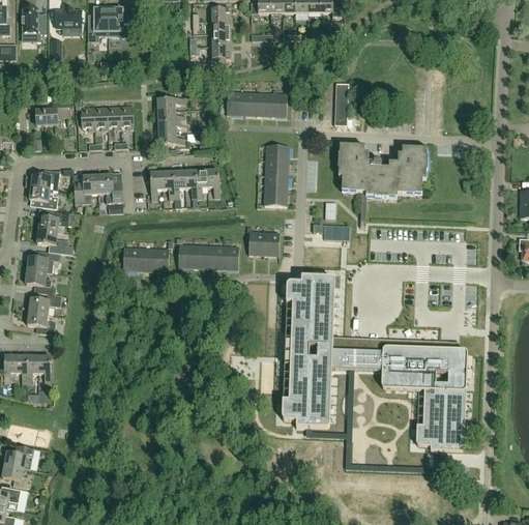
[(258,11),(270,11),(269,0),(258,0),(258,1),(258,11)]
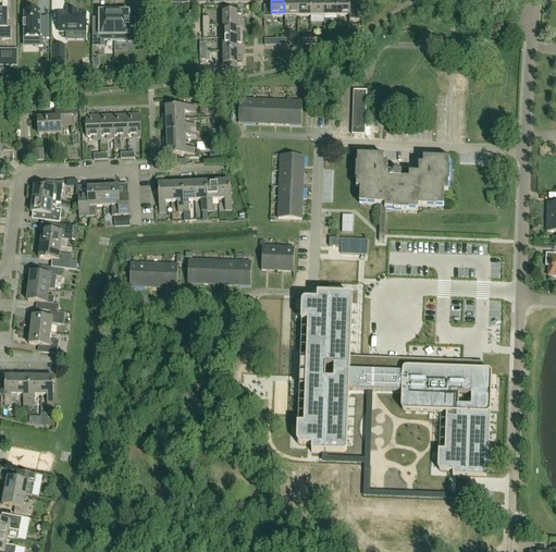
[(297,12),(296,0),(283,0),(284,12),(297,12)]
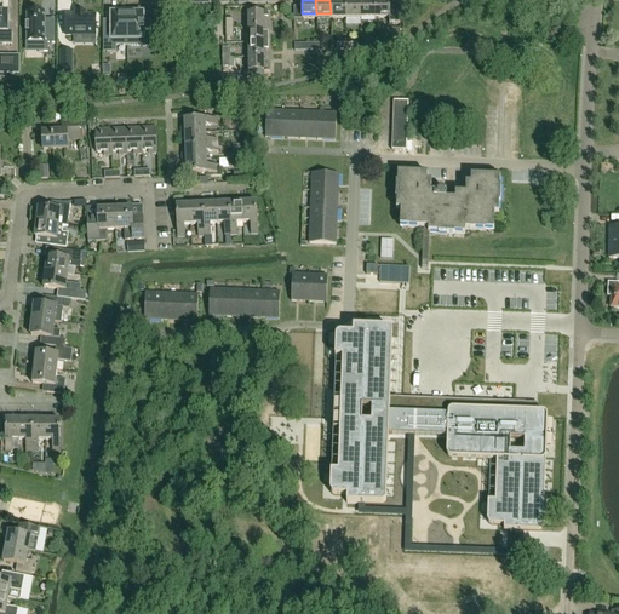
[(345,13),(344,0),(330,0),(331,13),(345,13)]
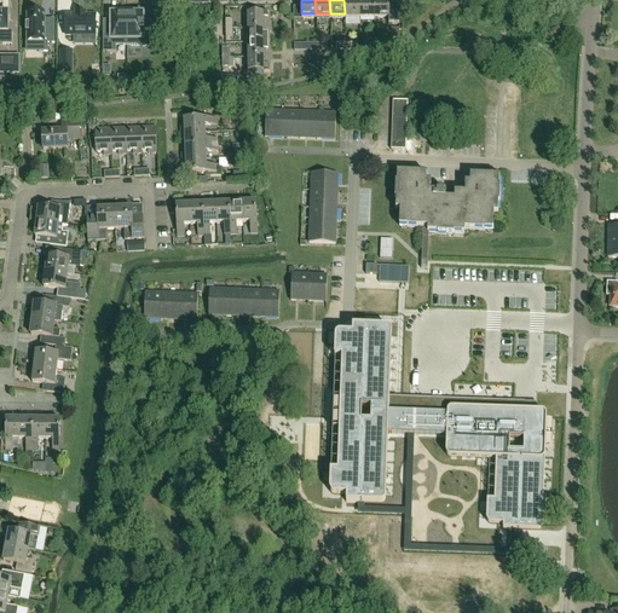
[(359,13),(358,0),(344,0),(345,13),(359,13)]
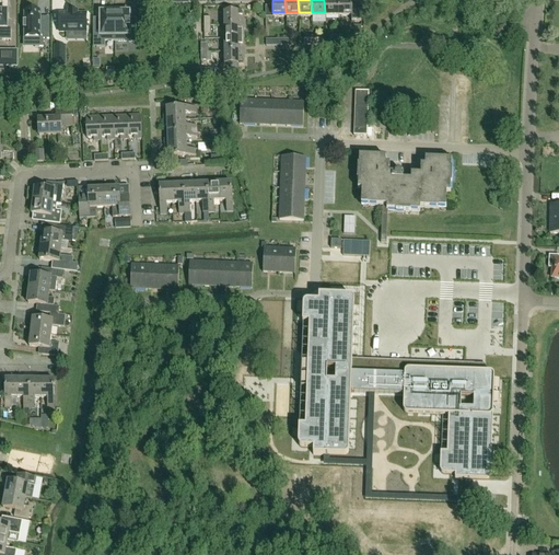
[(338,12),(337,0),(324,0),(325,12),(338,12)]
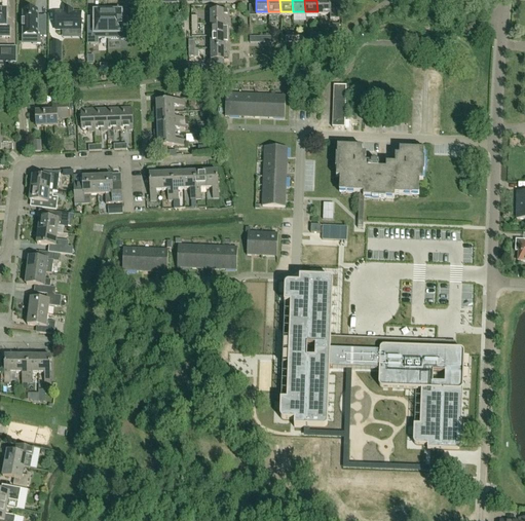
[(338,1),(330,1),(330,0),(316,0),(317,11),(330,11),(330,16),(338,16),(338,1)]
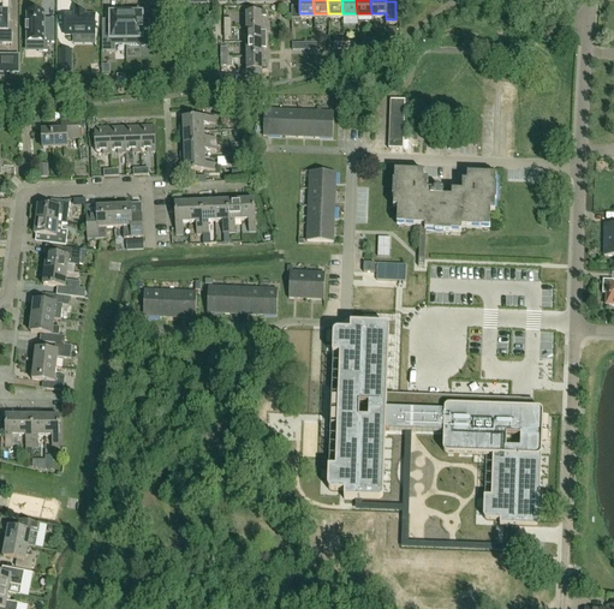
[(25,18),(24,28),(27,28),(27,39),(37,39),(37,47),(47,47),(47,39),(53,39),(53,19),(43,19),(43,9),(27,9),(27,18),(25,18)]
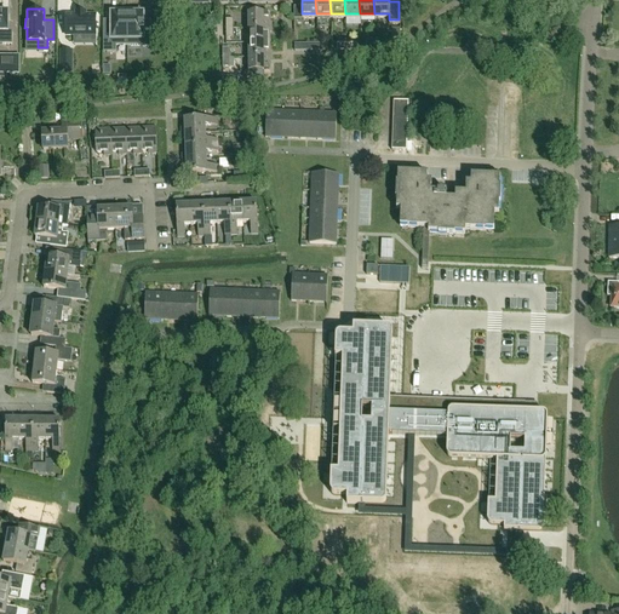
[(66,10),(66,30),(96,30),(96,11),(86,11),(86,9),(76,9),(76,11),(66,10)]
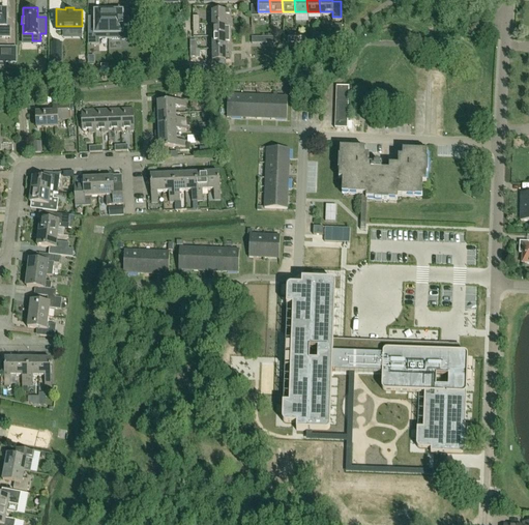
[(108,35),(108,7),(98,7),(98,8),(94,8),(94,22),(87,22),(87,40),(98,40),(98,35),(108,35)]
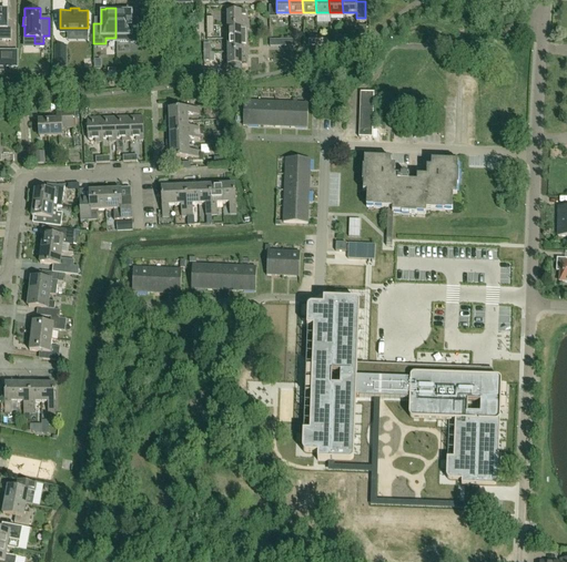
[(131,23),(131,18),(130,18),(130,9),(125,9),(125,8),(115,8),(115,38),(129,38),(129,39),(138,39),(138,23),(131,23)]
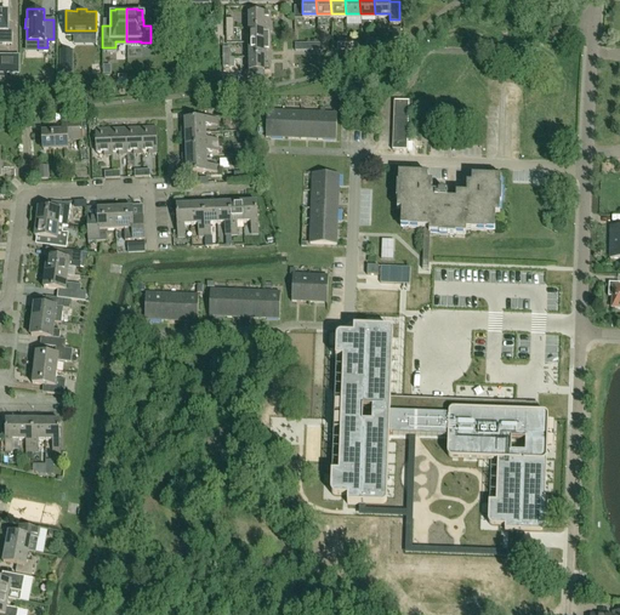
[(248,9),(248,23),(269,23),(269,9),(248,9)]
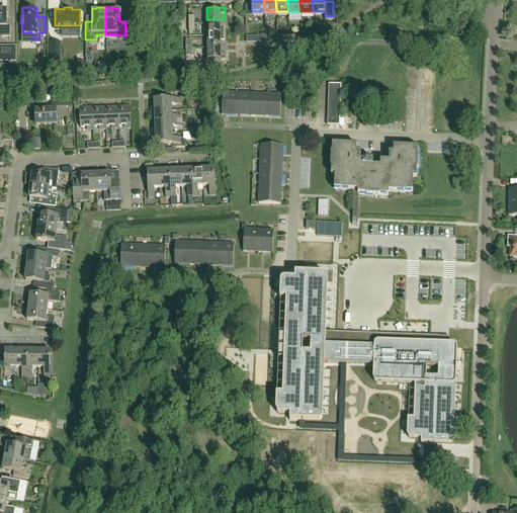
[(225,31),(225,19),(206,19),(206,31),(225,31)]
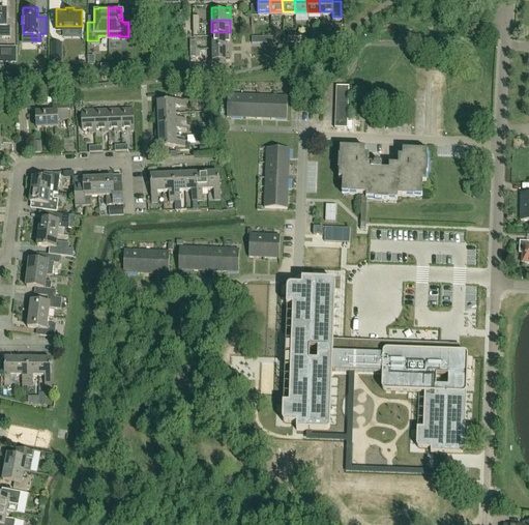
[(312,36),(313,36),(313,39),(320,36),(320,29),(312,30),(312,36)]
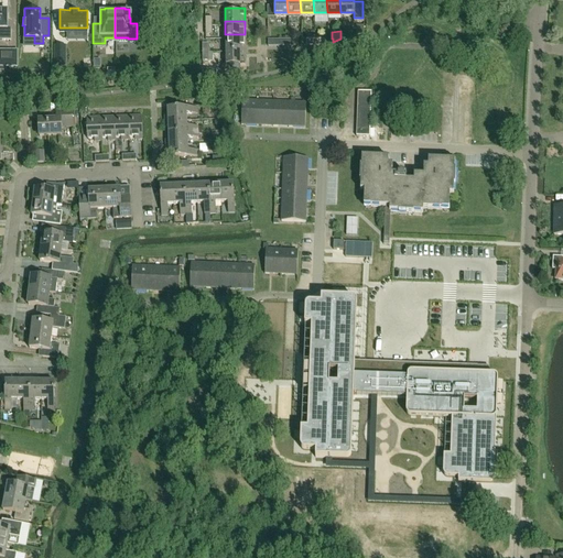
[(245,47),(245,34),(225,34),(225,47),(245,47)]
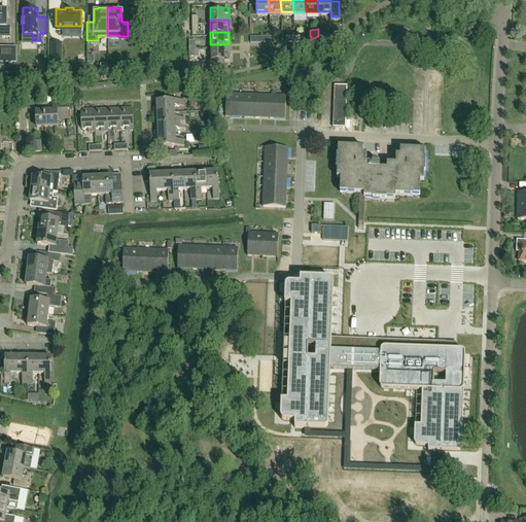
[(60,59),(60,39),(50,39),(50,59),(60,59)]
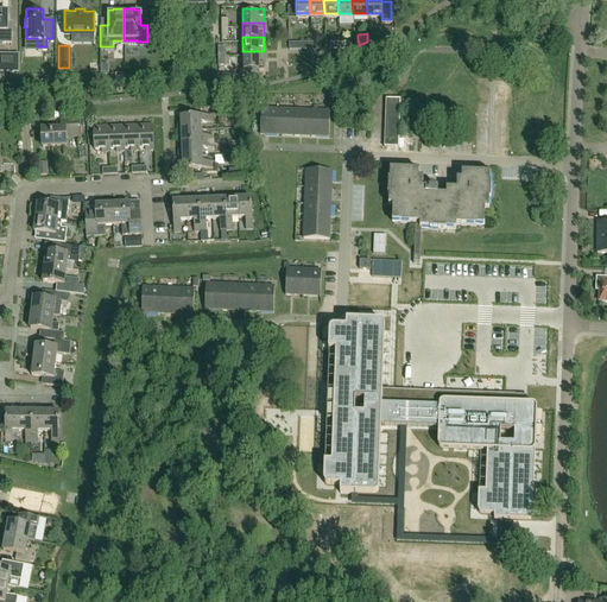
[(0,67),(18,68),(18,51),(0,50),(0,67)]
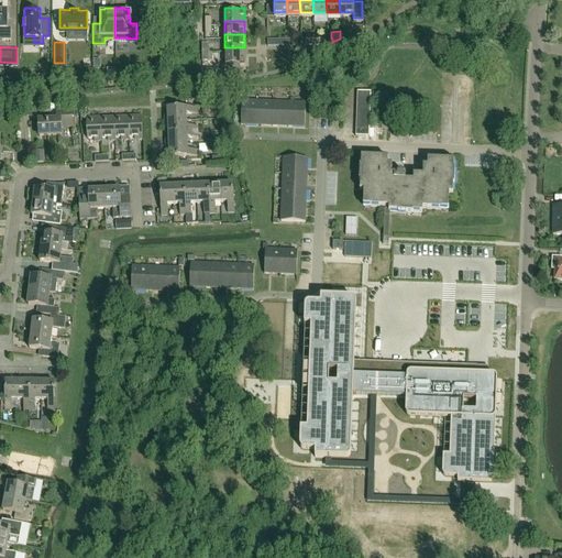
[(244,62),(244,47),(224,47),(224,62),(244,62)]
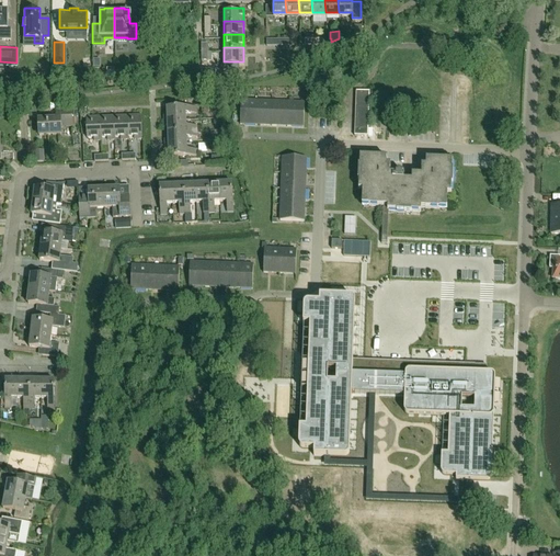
[(368,88),(355,87),(353,132),(367,132),(368,88)]
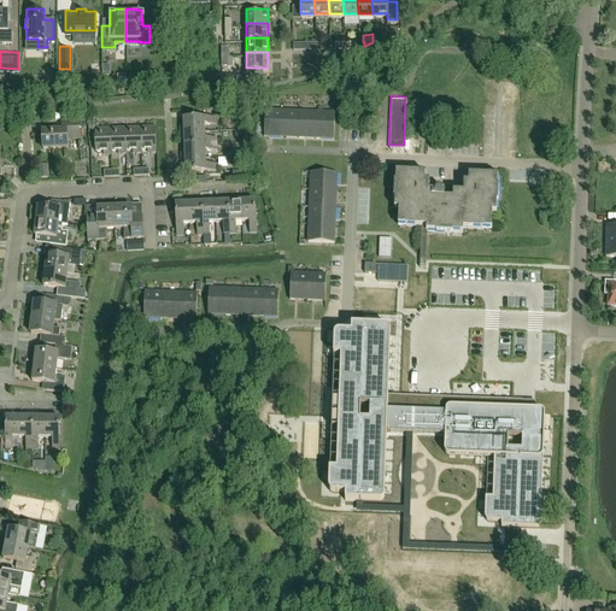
[(281,133),(282,106),(264,106),(263,133),(281,133)]
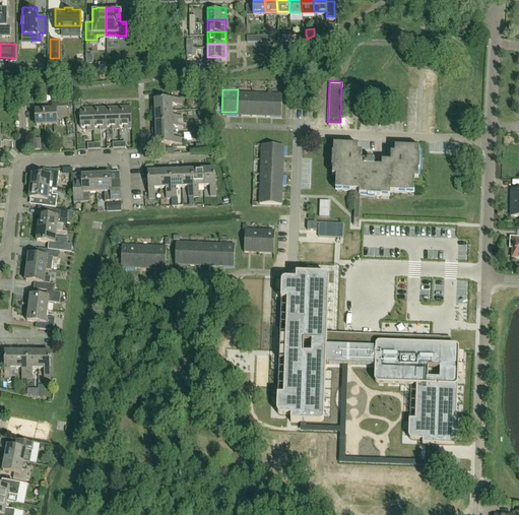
[(251,113),(252,90),(238,89),(237,112),(251,113)]
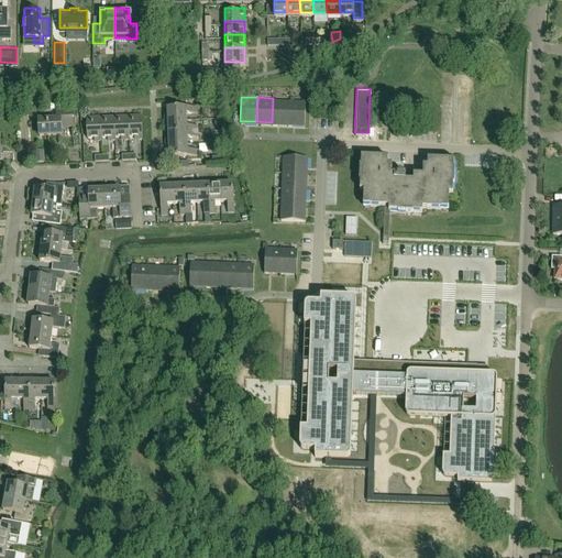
[(288,123),(288,98),(273,98),(272,122),(288,123)]
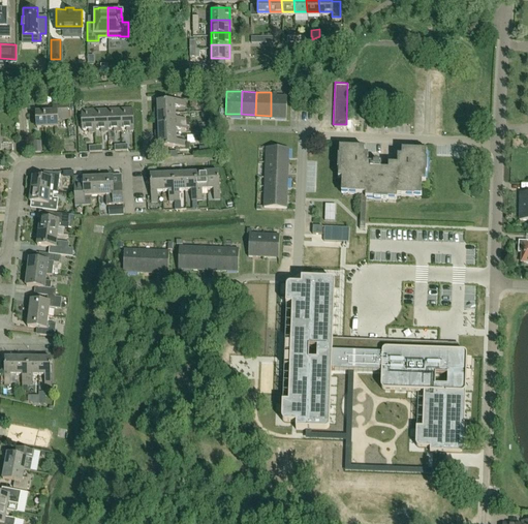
[(286,93),(271,92),(271,116),(285,116),(286,93)]
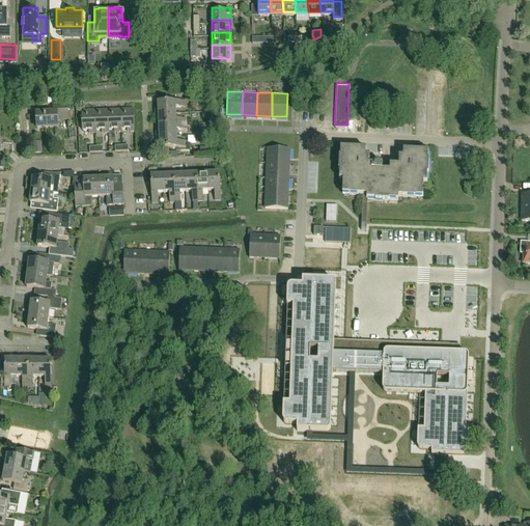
[(155,106),(155,110),(175,110),(174,103),(185,103),(185,98),(158,99),(158,106),(155,106)]
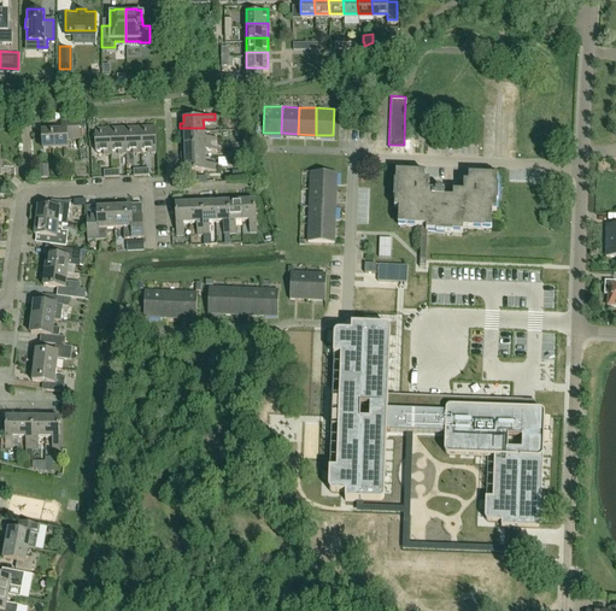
[(41,128),(42,145),(66,144),(65,134),(78,134),(77,116),(60,117),(62,127),(41,128)]
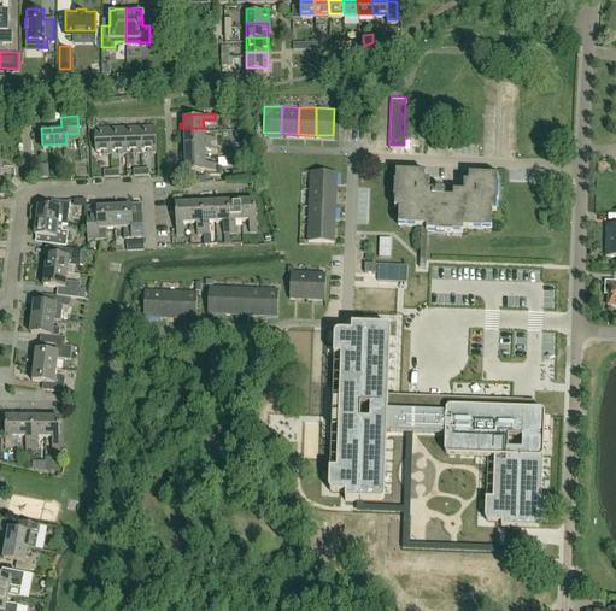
[(140,146),(140,123),(124,124),(125,146),(133,146),(133,150),(140,150),(140,146)]
